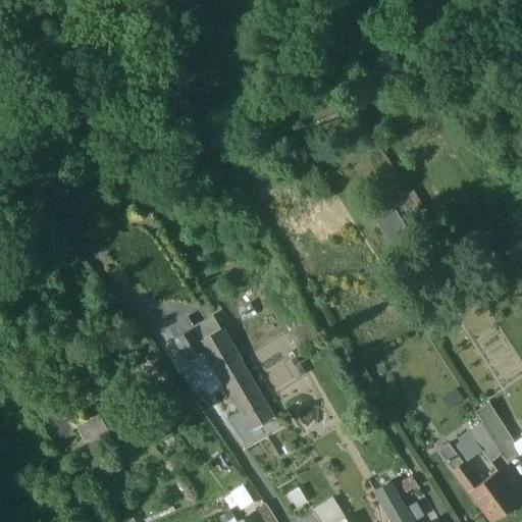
[(521,218),(513,224),(521,239),(521,218)]
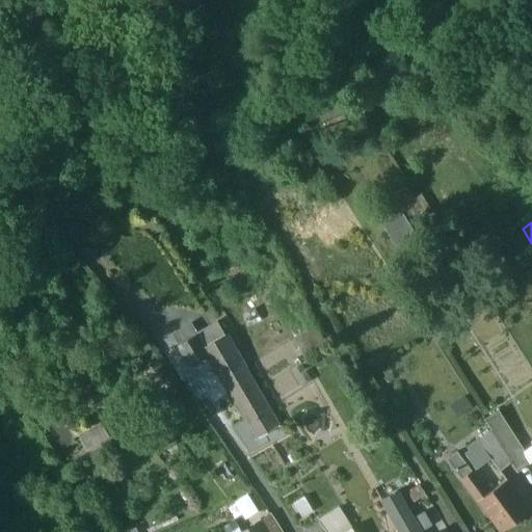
[(229,334),(221,321),(202,331),(201,333),(208,345),(229,334)]
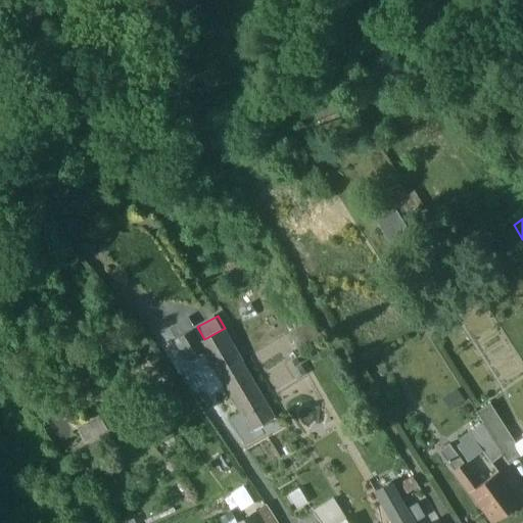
[(195,321),(177,332),(180,337),(197,327),(198,326),(195,321)]
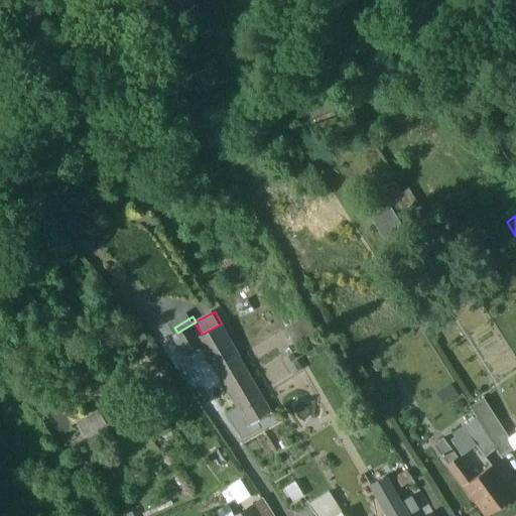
[(195,323),(177,333),(187,352),(205,342),(201,336),(202,335),(195,323)]
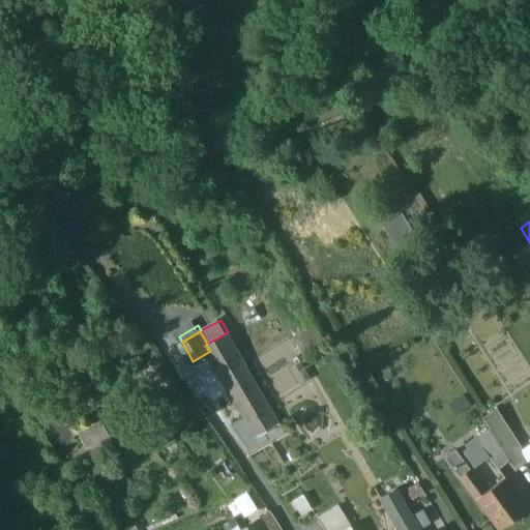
[(283,423),(249,365),(247,366),(228,332),(207,344),(206,345),(210,351),(227,379),(225,380),(246,417),(247,417),(258,437),(268,432),(283,423)]
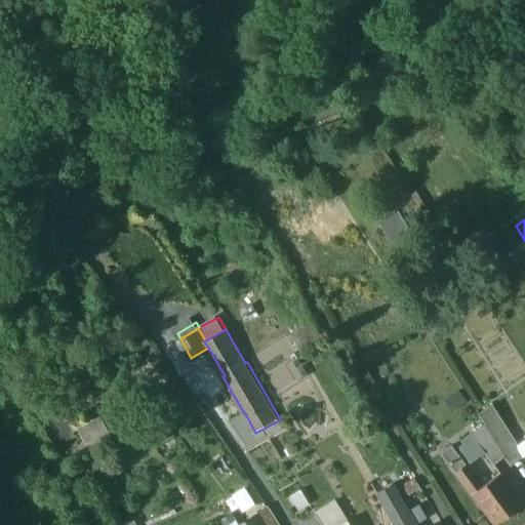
[(478,416),(484,426),(505,456),(510,463),(521,456),(524,460),(524,459),(524,458),(516,445),(490,408),(478,416)]
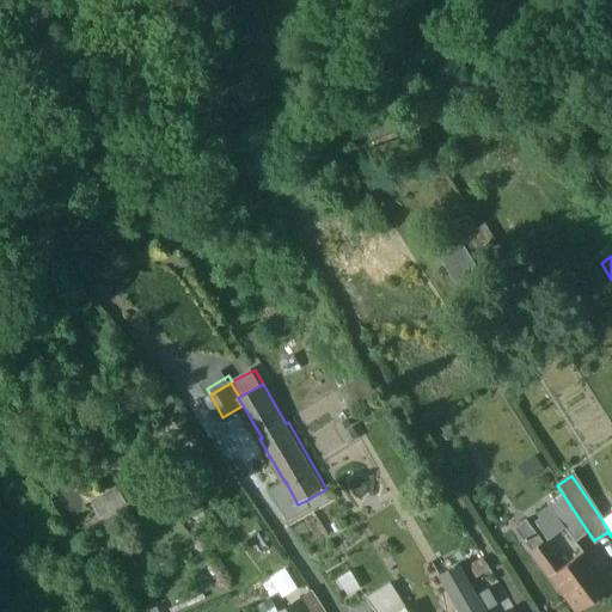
[(310,499),(298,505),(286,482),(285,482),(273,489),(291,520),(313,507),(310,499)]
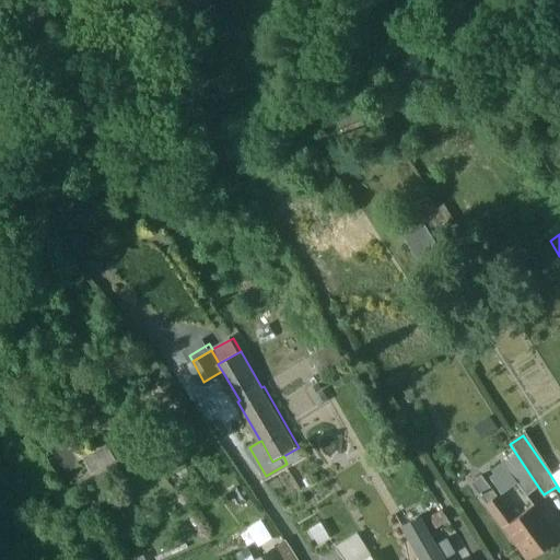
[(299,447),(283,456),(287,464),(288,464),(303,455),(299,447)]
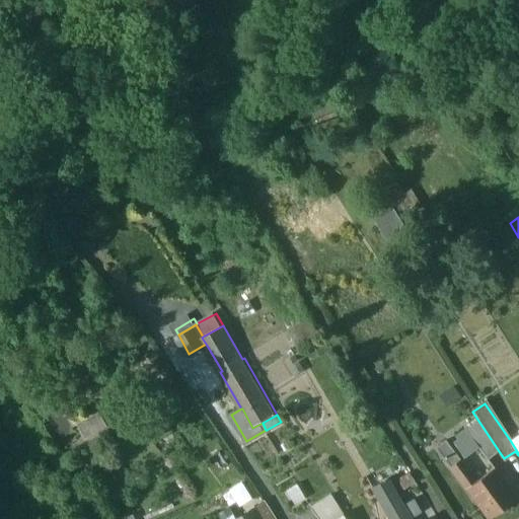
[(499,451),(478,421),(466,430),(479,449),(489,458),(499,451)]
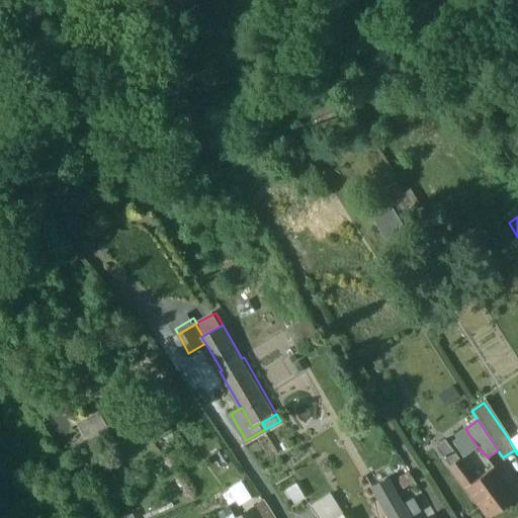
[(479,448),(465,429),(457,436),(461,442),(456,445),(464,457),(479,448)]
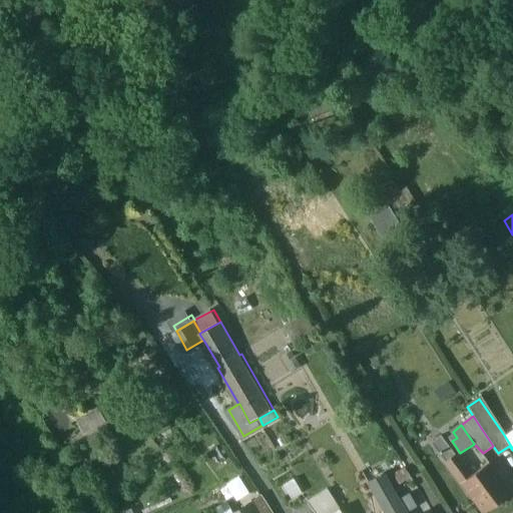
[(512,429),(504,435),(512,448),(512,429)]
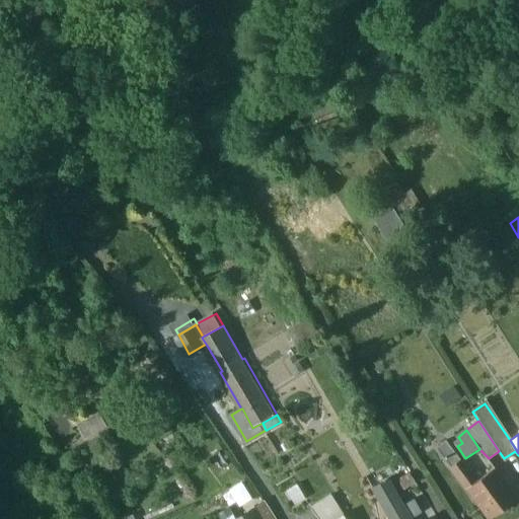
[(495,468),(477,482),(462,460),(452,467),(488,518),(489,518),(517,499),(495,468)]
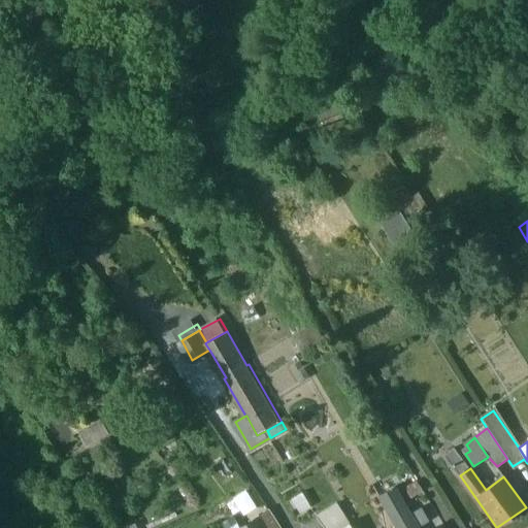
[(394,487),(378,495),(388,510),(403,501),(394,487)]
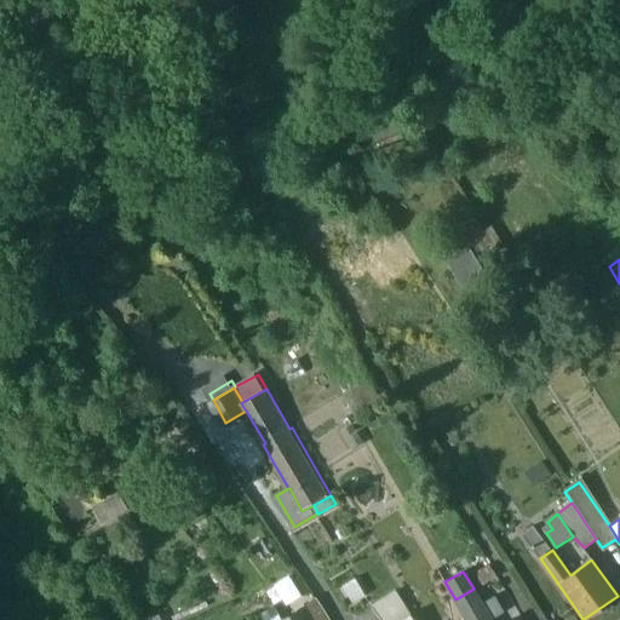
[(491,619),(474,589),(455,600),(466,619),(491,619)]
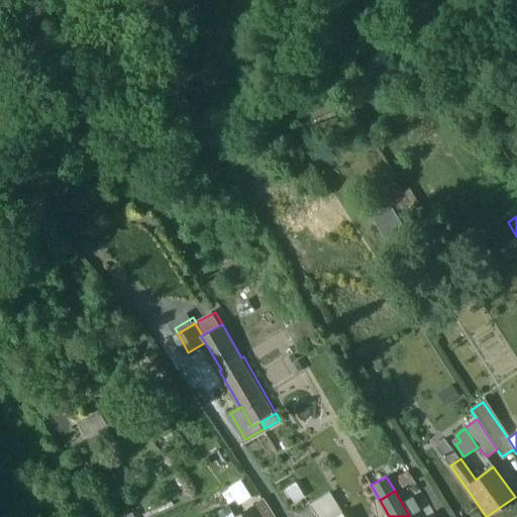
[(330,494),(310,507),(317,516),(336,516),(342,513),(330,494)]
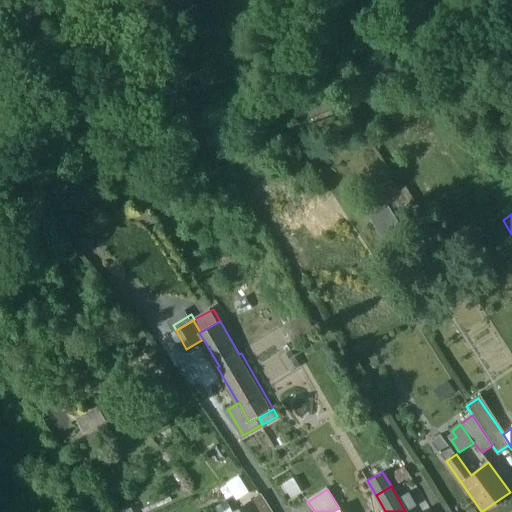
[(268,511),(259,497),(234,511),(268,511)]
